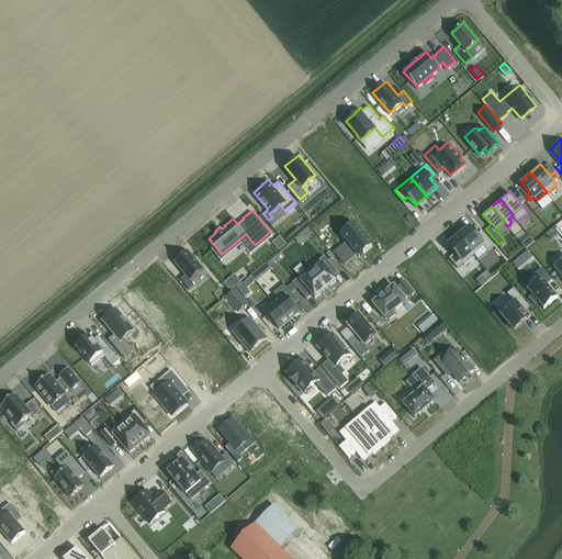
[(341,244),(337,248),(347,259),(356,252),(358,255),(372,243),(353,222),(340,233),(347,241),(341,244)]
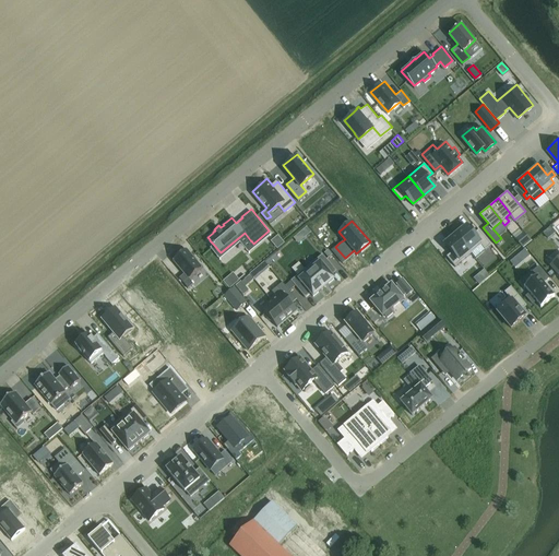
[(466,223),(455,233),(471,251),(471,250),(475,256),(485,247),(490,243),(478,227),(473,232),(466,223)]
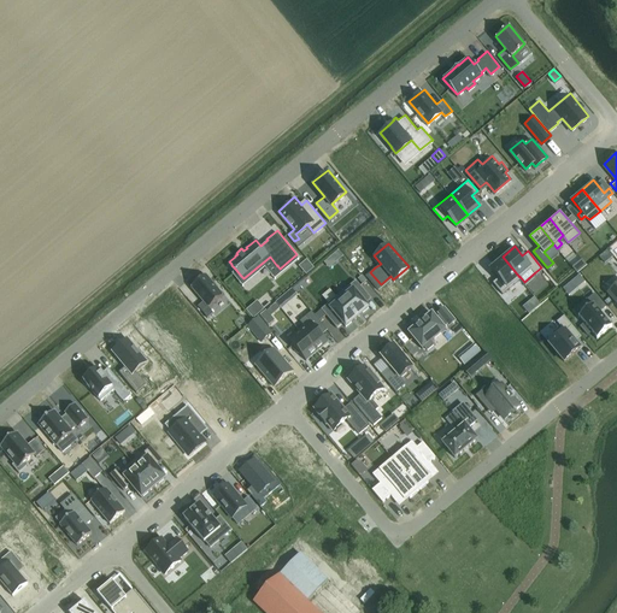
[(503,257),(491,266),(498,276),(493,281),(501,292),(519,277),(503,257)]
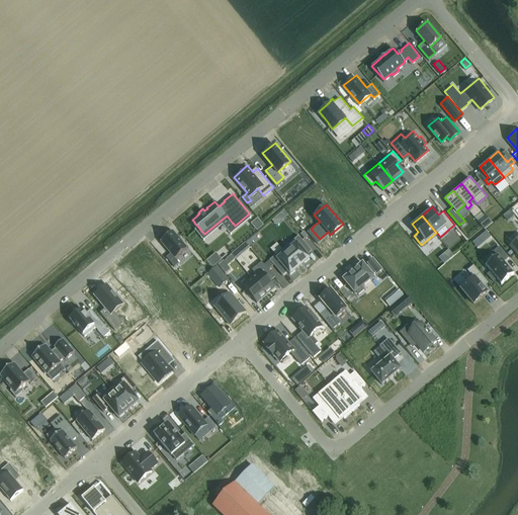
[(172,229),(160,239),(170,251),(165,255),(173,265),(178,260),(175,256),(187,246),(172,229)]
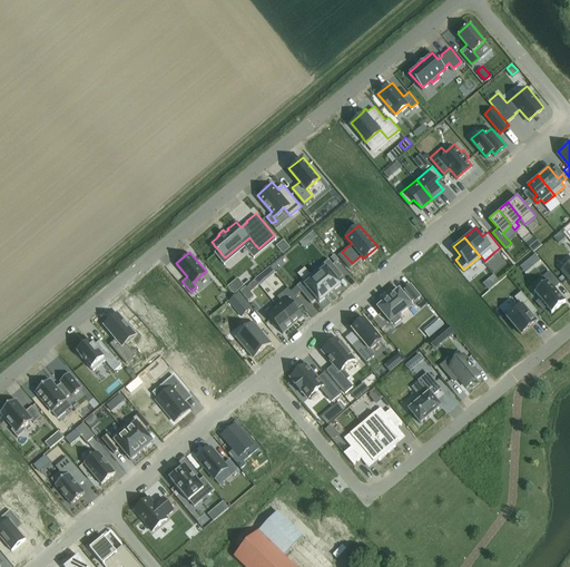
[(328,257),(312,271),(330,291),(340,282),(337,279),(343,274),(328,257)]
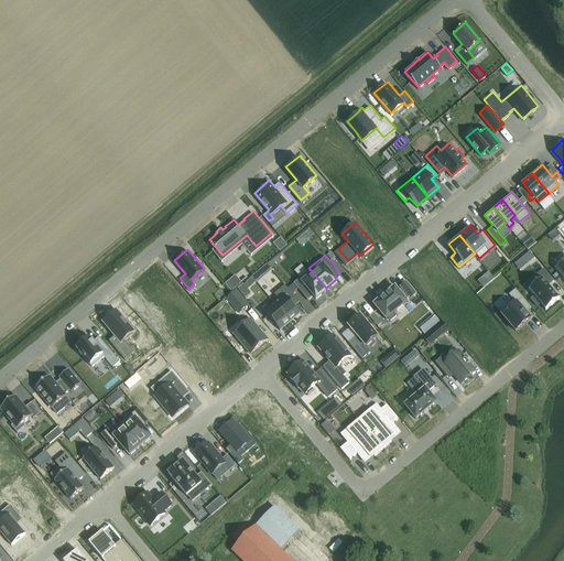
[(541,277),(529,287),(534,293),(531,295),(537,303),(541,301),(545,306),(559,297),(548,283),(553,278),(543,266),(537,271),(541,277)]
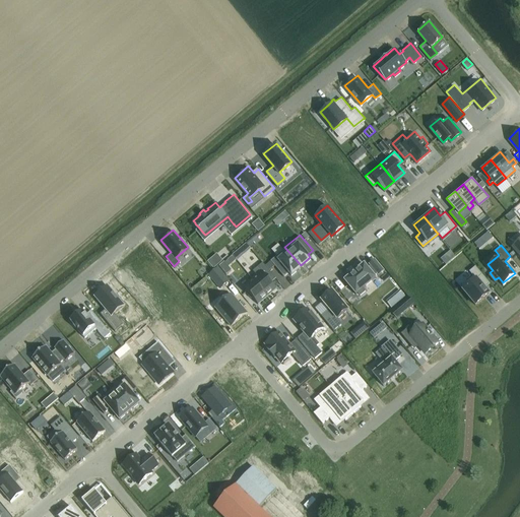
[(284,247),(270,259),(283,274),(288,270),(290,273),(301,265),(284,247)]
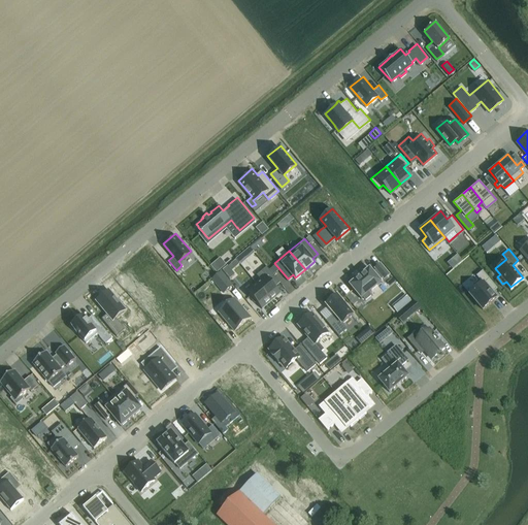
[(221,255),(211,263),(217,270),(226,262),(221,255)]
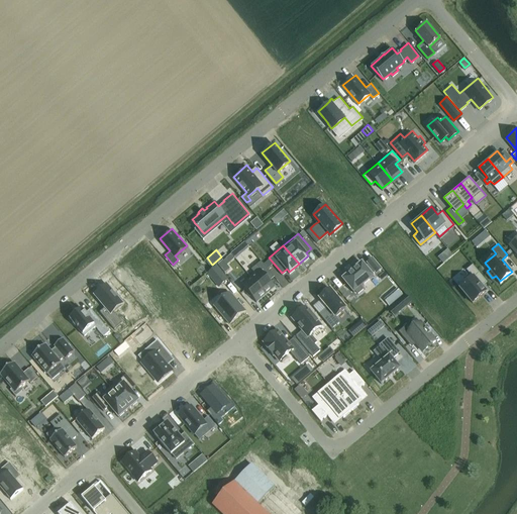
[(342,276),(342,277),(352,289),(353,290),(354,289),(355,288),(357,291),(363,287),(360,284),(373,274),(372,272),(374,270),(375,270),(376,271),(381,267),(372,255),(367,261),(368,262),(367,263),(365,264),(362,260),(360,261),(342,276)]
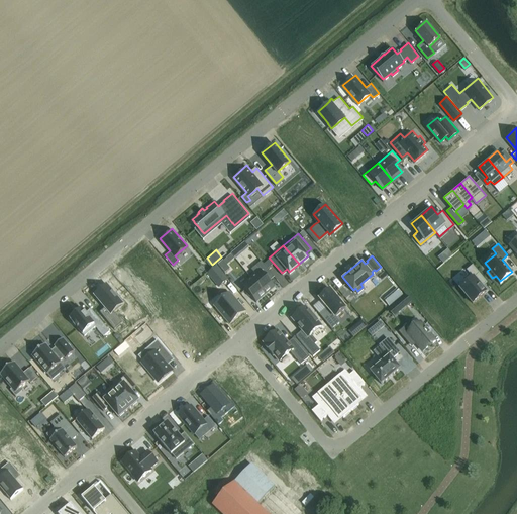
[(222,259),(217,263),(224,271),(229,267),(222,259)]
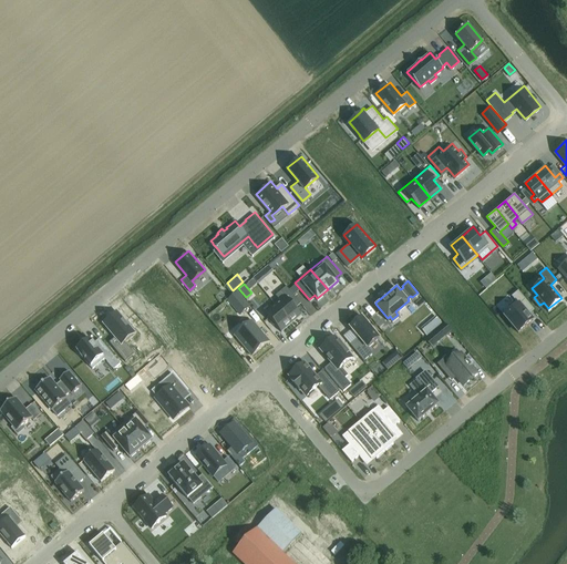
[(278,300),(276,303),(290,320),(301,311),(295,305),(289,298),(295,294),(286,284),(280,289),(285,294),(278,300)]
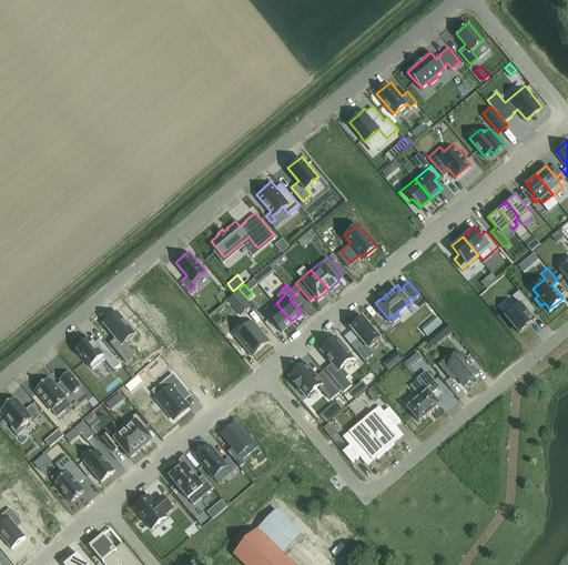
[(516,300),(503,311),(519,331),(534,319),(528,313),(535,308),(518,289),(513,294),(516,300)]
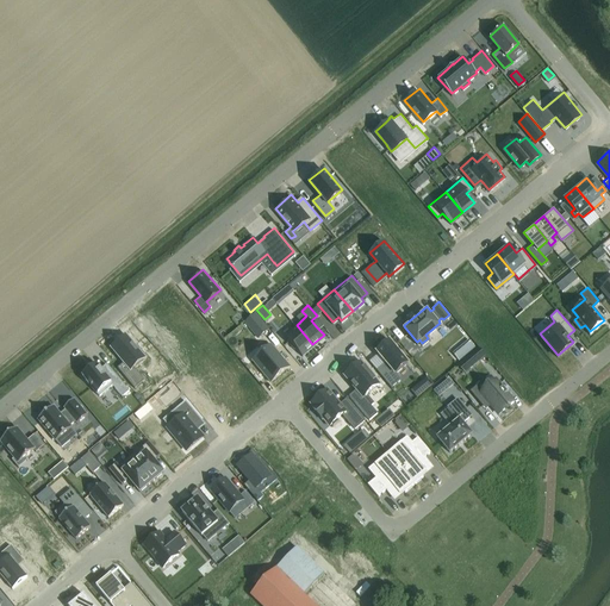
[(255,312),(246,320),(257,335),(267,326),(255,312)]
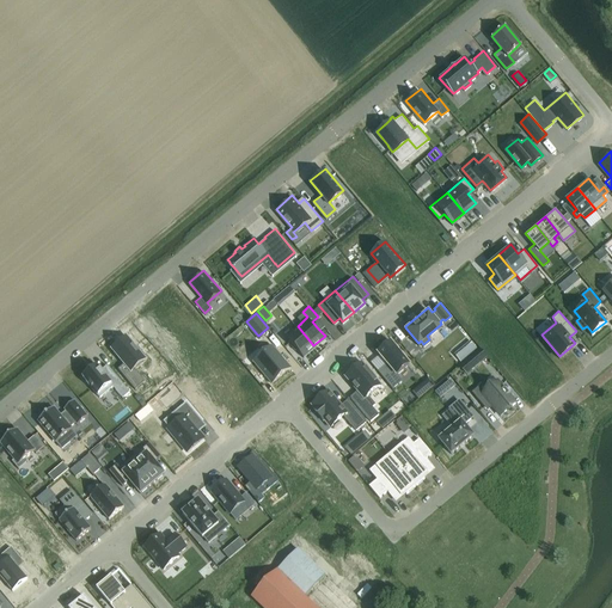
[(298,326),(286,335),(303,355),(313,345),(298,326)]
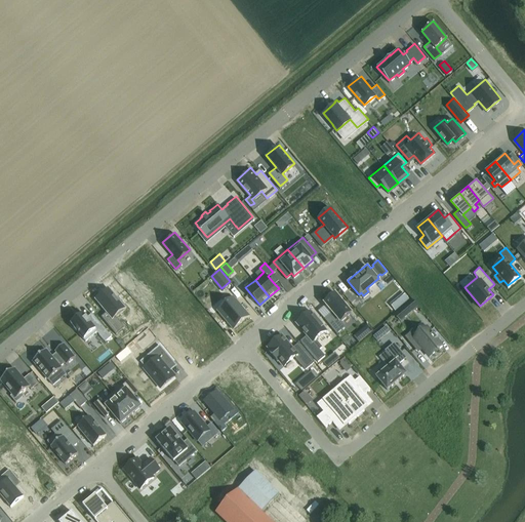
[(109,286),(95,297),(107,310),(102,314),(116,332),(124,325),(115,314),(124,306),(109,286)]
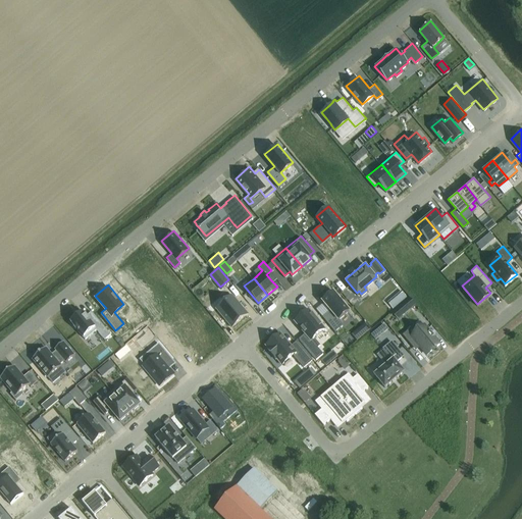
[(402,289),(397,293),(402,299),(406,295),(402,289)]
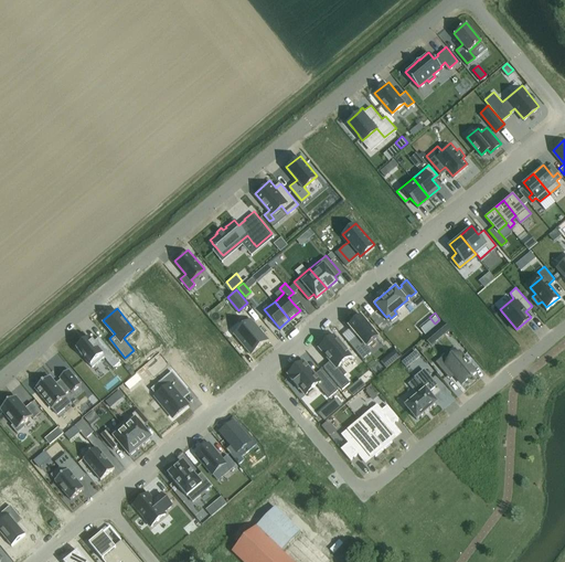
[(361,314),(349,324),(356,333),(349,341),(362,357),(371,349),(369,347),(366,343),(377,335),(361,314)]
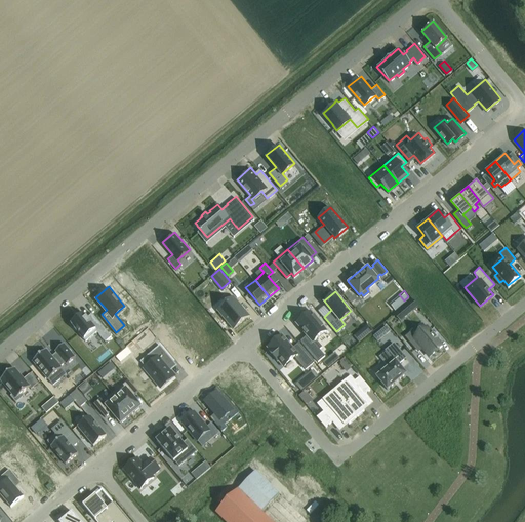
[(233,294),(217,308),(233,327),(248,314),(242,307),(238,303),(239,303),(233,294)]
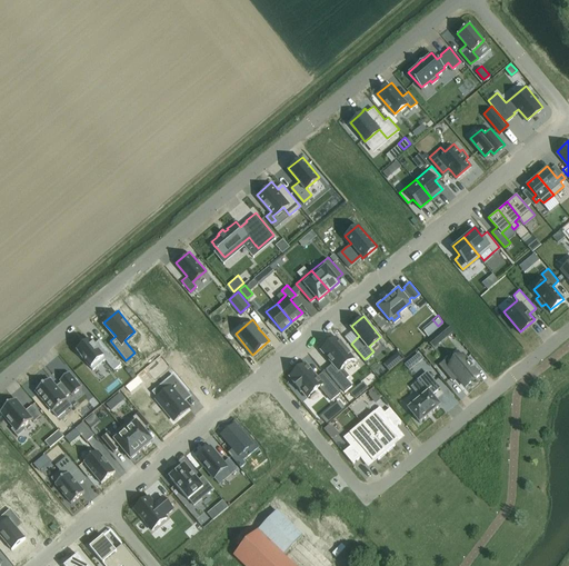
[(447,323),(436,331),(441,338),(452,329),(447,323)]
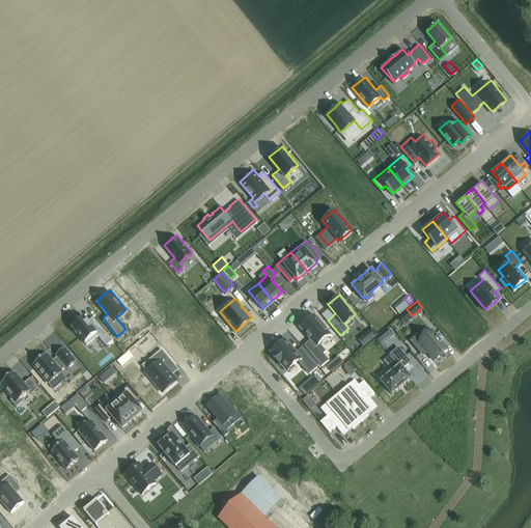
[(313,313),(300,325),(310,337),(304,343),(322,364),(328,358),(323,352),(326,350),(318,341),(330,332),(313,313)]
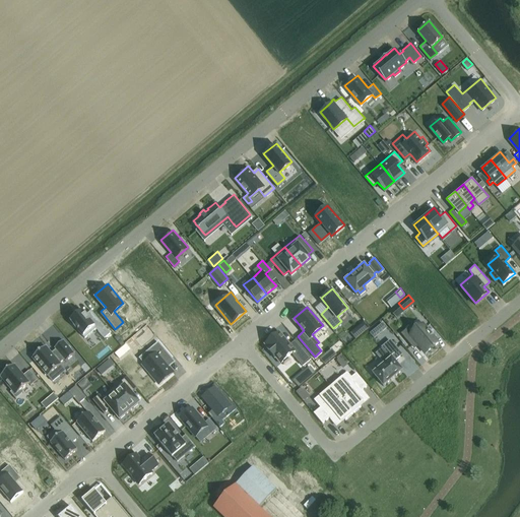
[(81,308),(70,318),(76,325),(75,325),(78,328),(84,335),(95,326),(104,336),(110,331),(90,308),(85,312),(84,312),(81,308)]
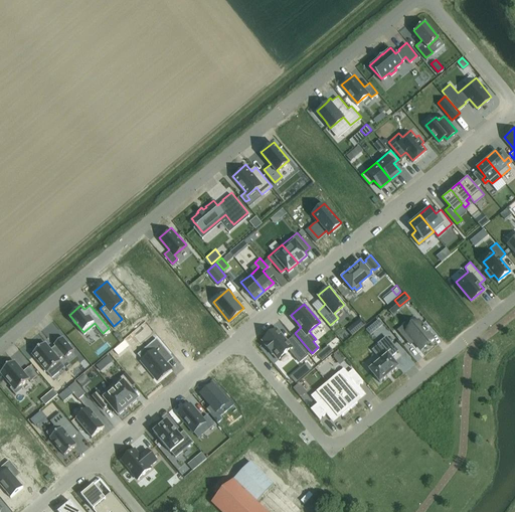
[(402,324),(396,328),(407,340),(411,336),(420,347),(427,342),(434,337),(427,330),(424,325),(423,326),(418,319),(411,324),(410,324),(405,328),(402,324)]
